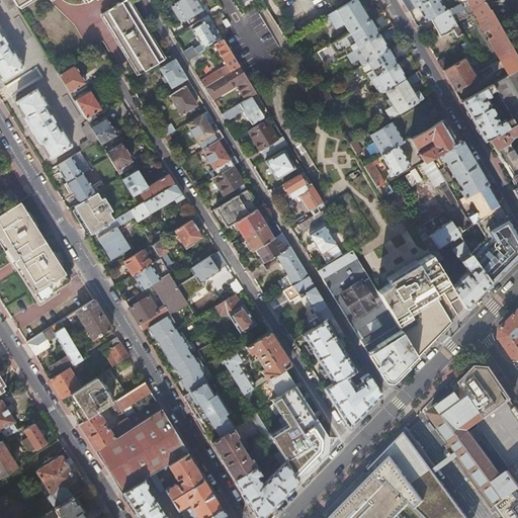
[(11,0),(2,0),(8,9),(12,6),(13,9),(16,7),(15,5),(11,0)]
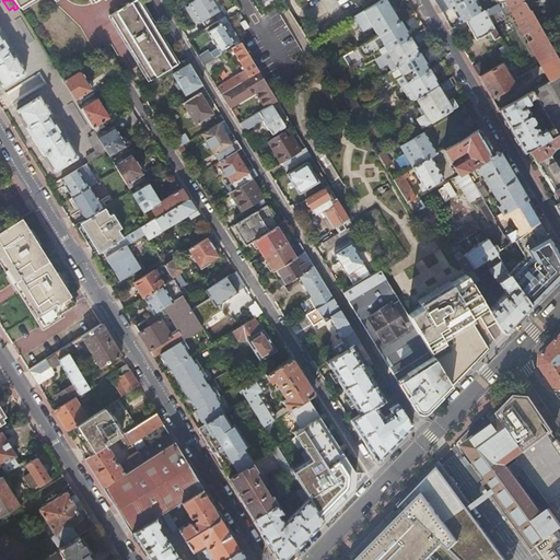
[(149,80),(155,77),(167,69),(176,63),(138,0),(132,0),(129,2),(127,4),(125,4),(109,14),(149,80)]
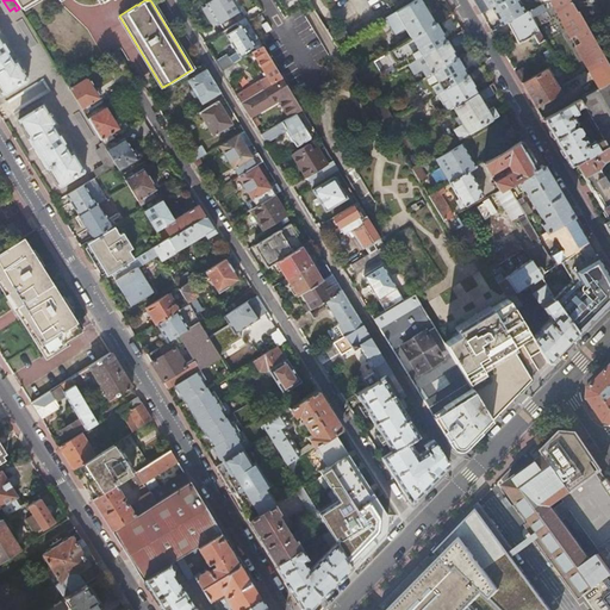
[(221,23),(224,30),(238,22),(246,17),(234,0),(211,0),(206,4),(207,5),(203,7),(212,25),(217,23),(218,24),(221,23)]
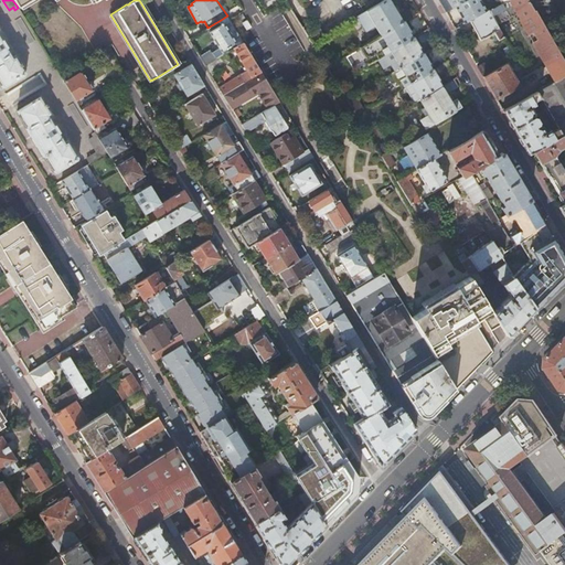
[(375,25),(381,34),(403,21),(394,6),(403,0),(382,0),(366,10),(371,19),(368,20),(372,28),(375,25)]
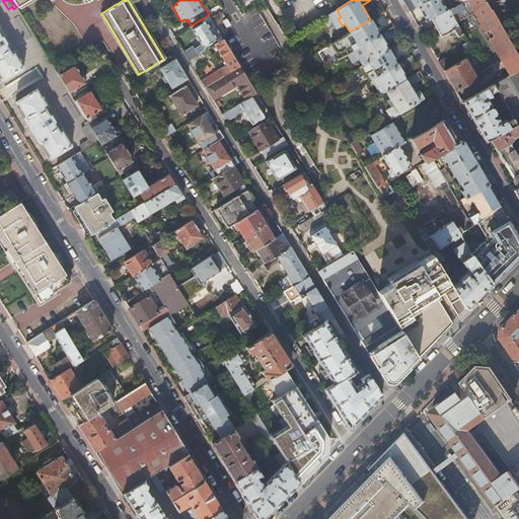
[(410,12),(420,7),(431,0),(402,0),(406,6),(409,10),(410,12)]
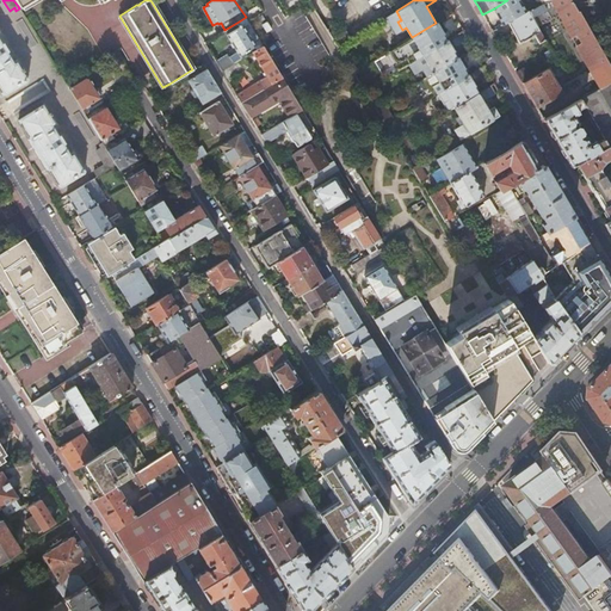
[(507,0),(494,8),(503,24),(526,12),(518,0),(507,0)]
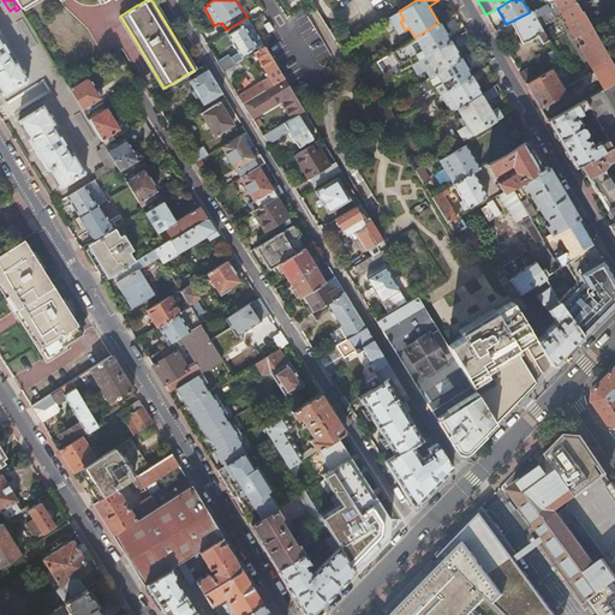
[(549,0),(532,11),(541,25),(561,13),(565,19),(573,36),(574,36),(603,88),(614,81),(614,70),(575,0),(549,0)]
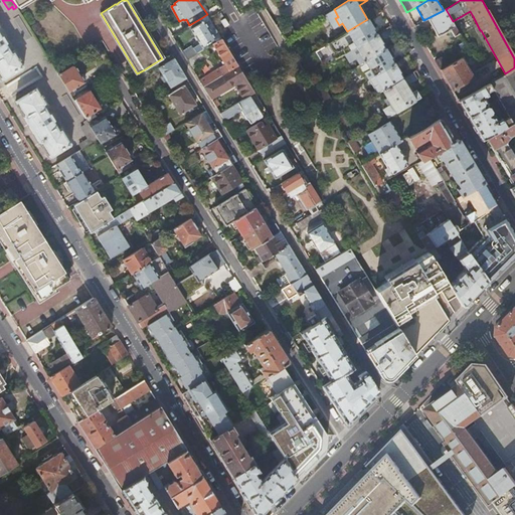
[(334,9),(332,10),(326,13),(330,21),(335,18),(338,17),(334,9)]
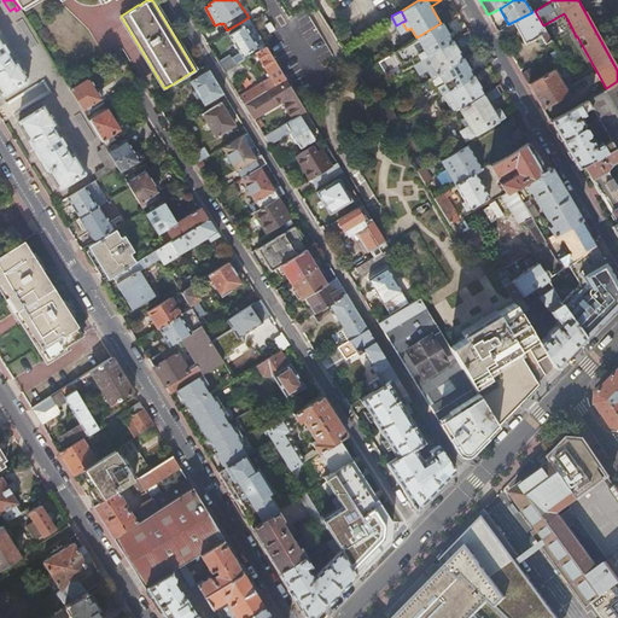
[(532,12),(508,24),(497,31),(501,38),(502,39),(518,29),(525,42),(541,34),(544,41),(551,39),(543,25),(535,11),(532,12)]
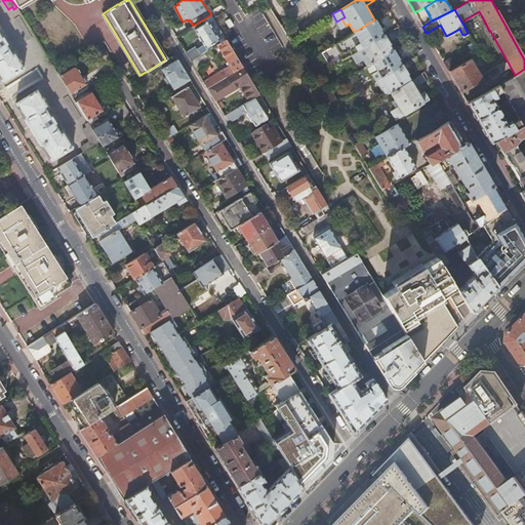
[(391,18),(387,12),(375,18),(379,26),(391,18)]
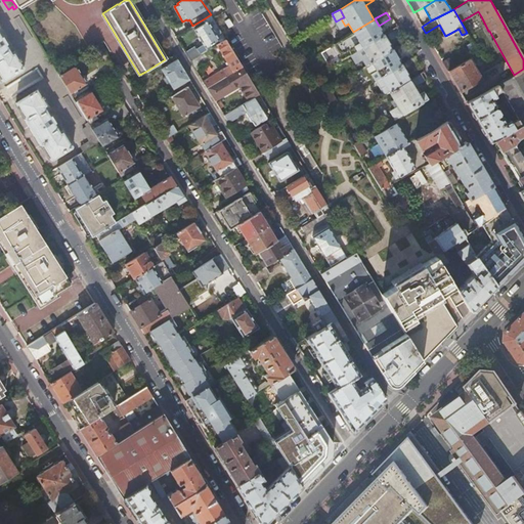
[(211,14),(205,18),(208,22),(194,30),(205,47),(218,40),(215,34),(220,30),(214,19),(211,14)]
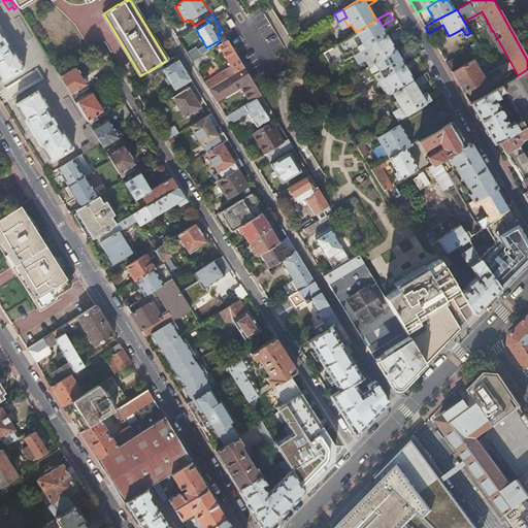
[(32,38),(19,15),(13,19),(27,41),(32,38)]
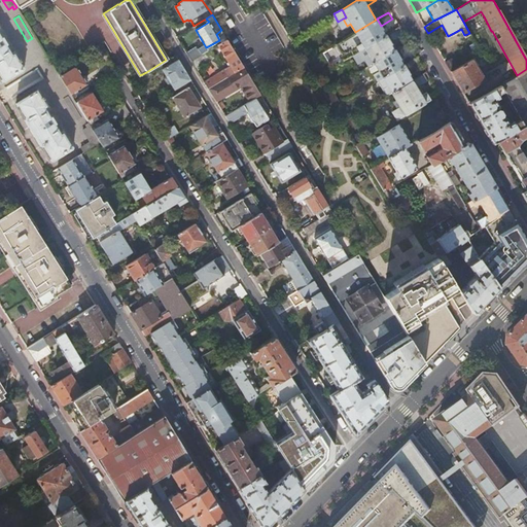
[(355,32),(336,43),(342,53),(351,47),(355,45),(358,49),(363,46),(384,34),(381,28),(382,28),(381,26),(377,19),(376,20),(355,32)]
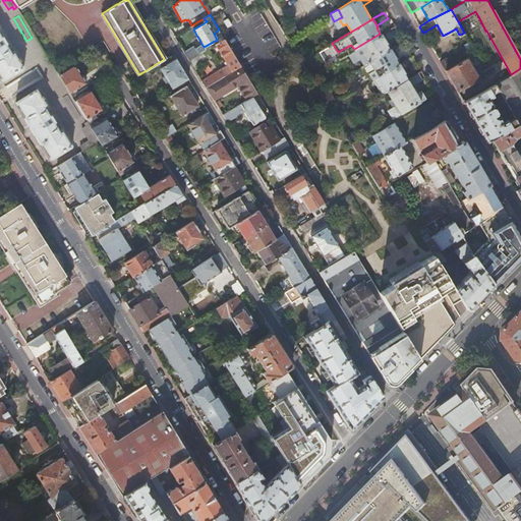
[(286,31),(290,37),(298,32),(294,24),(286,31)]
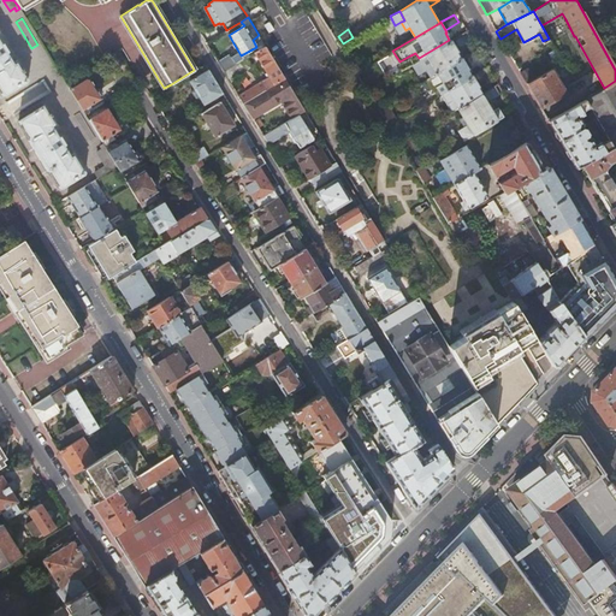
[(0,92),(3,95),(28,80),(23,71),(24,71),(23,69),(22,69),(16,60),(13,61),(0,39),(0,92)]
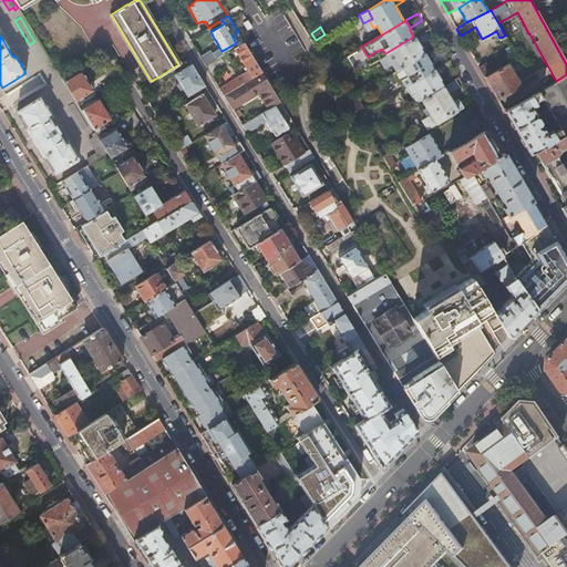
[(381,57),(379,58),(384,66),(391,63),(395,70),(401,66),(423,53),(419,47),(420,45),(415,37),(413,37),(391,50),(385,53),(381,57)]
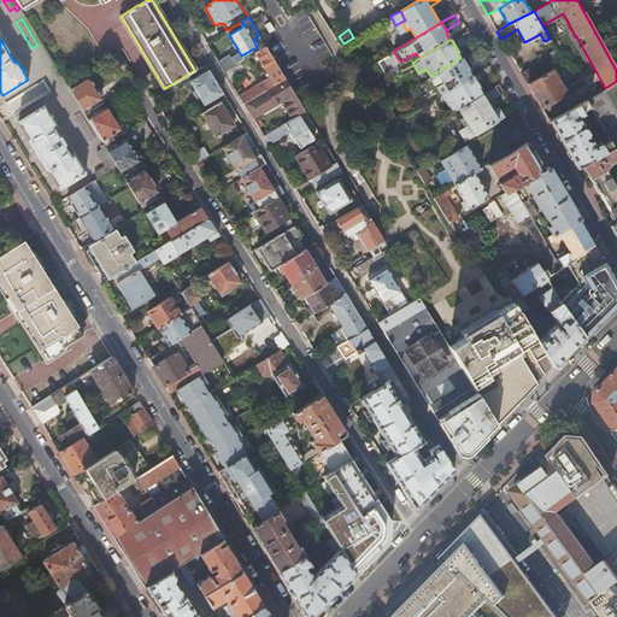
[(275,83),(285,78),(265,46),(256,52),(275,83)]
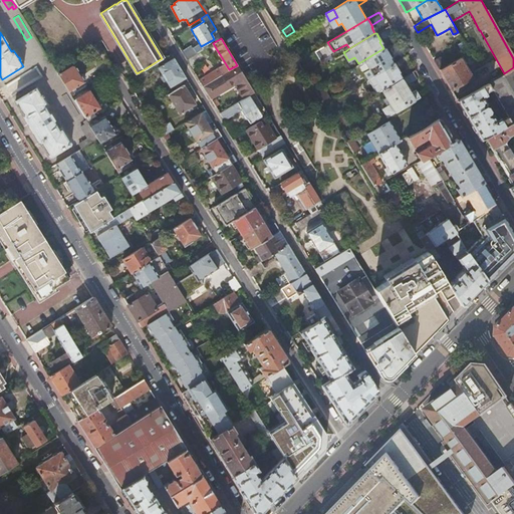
[(456,46),(461,57),(469,52),(463,42),(456,46)]
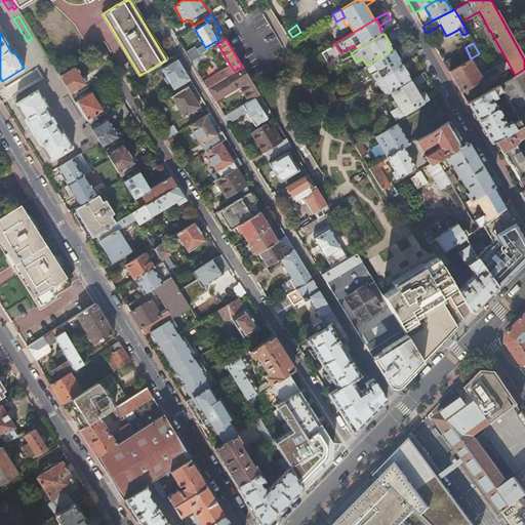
[(101,63),(108,57),(99,44),(92,48),(101,63)]
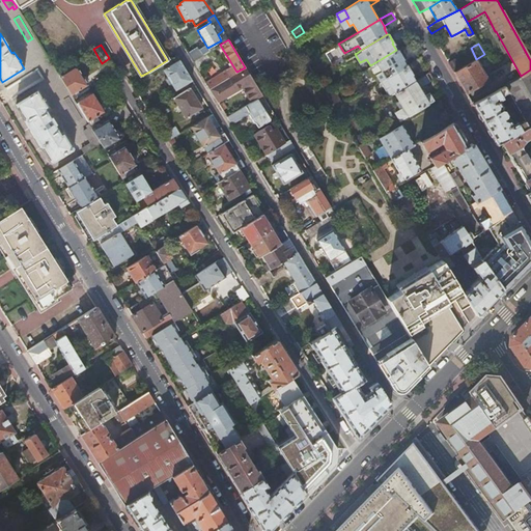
[(187,53),(193,61),(205,54),(201,47),(187,53)]
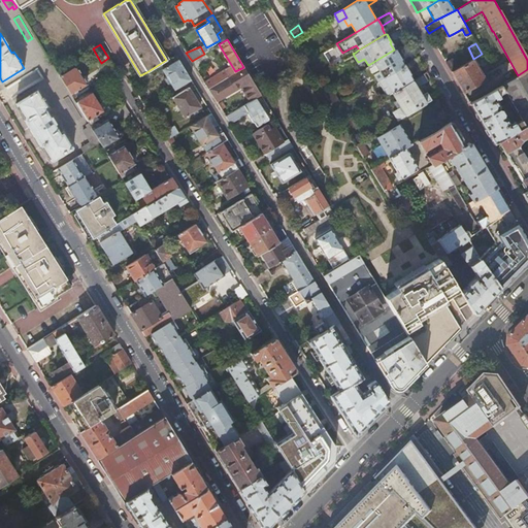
[(204,54),(192,61),(197,70),(217,56),(211,48),(204,54)]
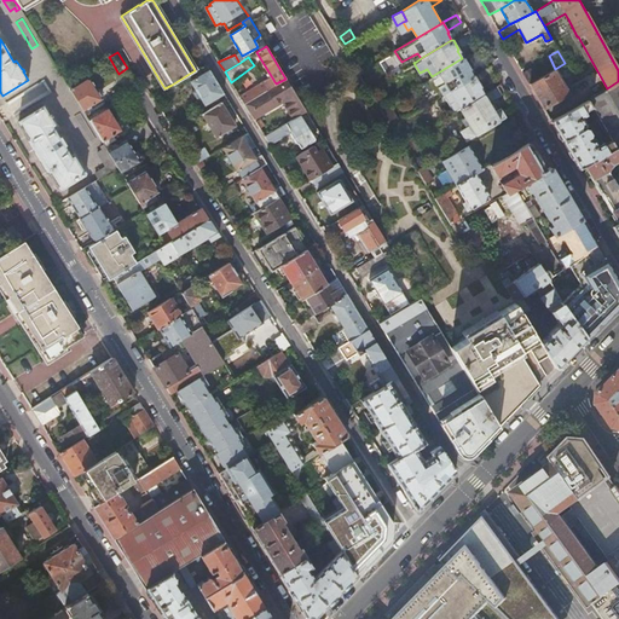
[(438,86),(441,94),(447,91),(473,76),(468,69),(469,68),(463,58),(462,58),(438,73),(444,84),(438,86)]
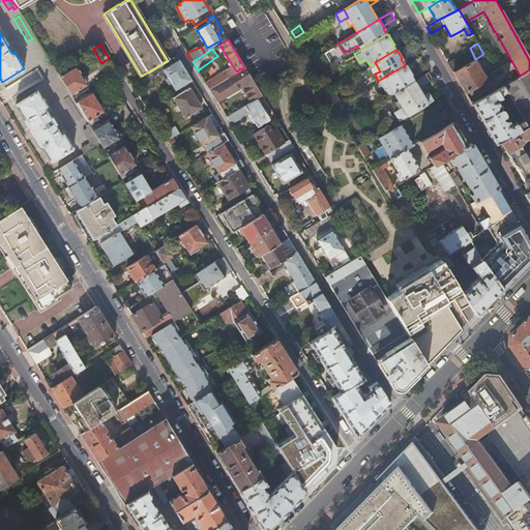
[(383,89),(387,96),(392,93),(413,81),(410,75),(411,74),(409,70),(423,62),(419,56),(405,65),(383,78),(388,86),(383,89)]
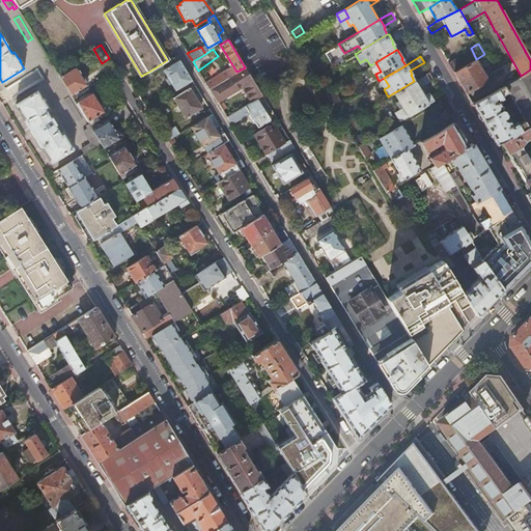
[(454,58),(448,61),(454,72),(459,68),(454,58)]
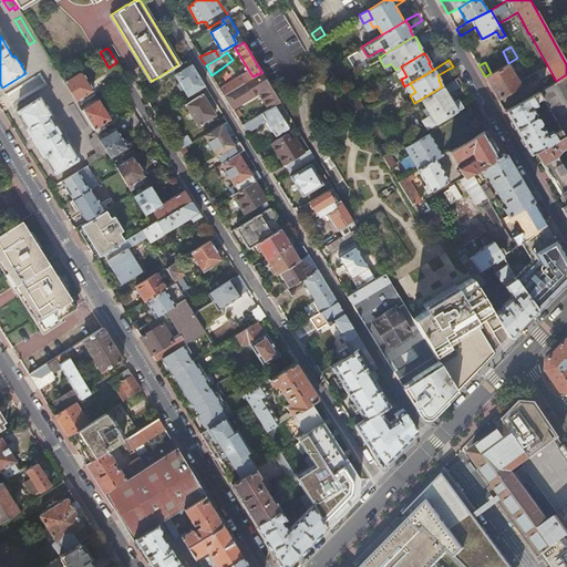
[(204,84),(192,63),(174,74),(187,95),(204,84)]
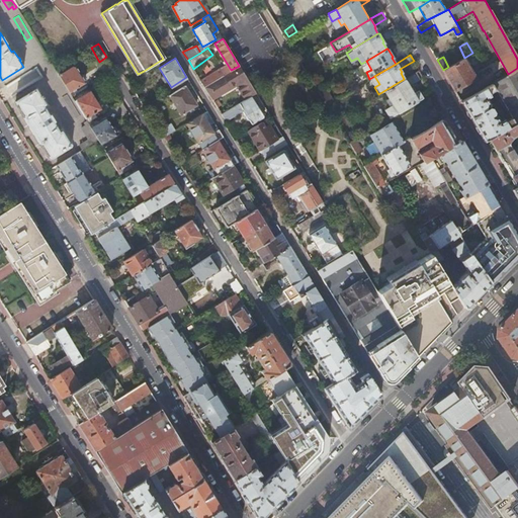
[(453,89),(454,90),(476,78),(463,58),(448,67),(443,70),(453,89)]
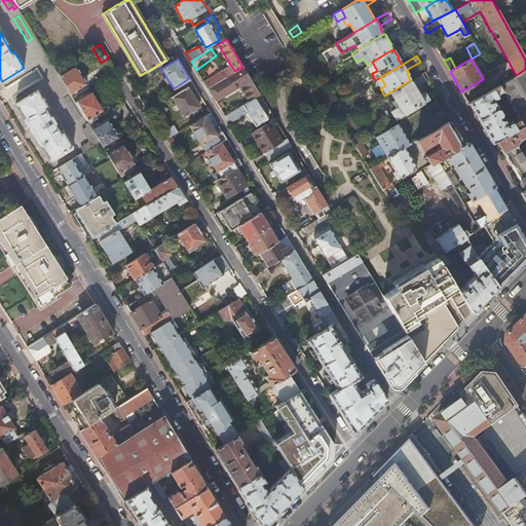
[(372,62),(367,65),(372,73),(377,71),(372,62)]
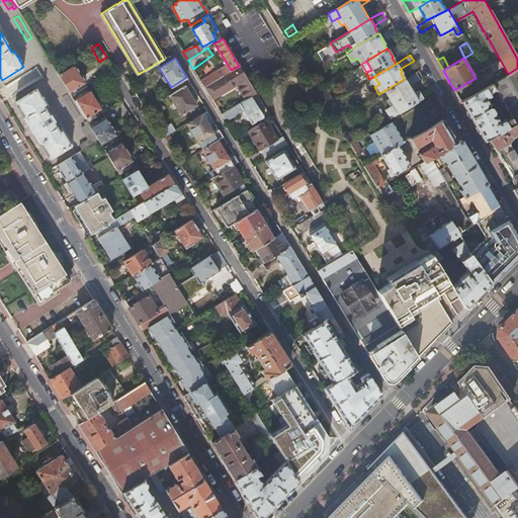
[(200,80),(204,86),(226,73),(223,69),(225,68),(224,65),(200,80)]
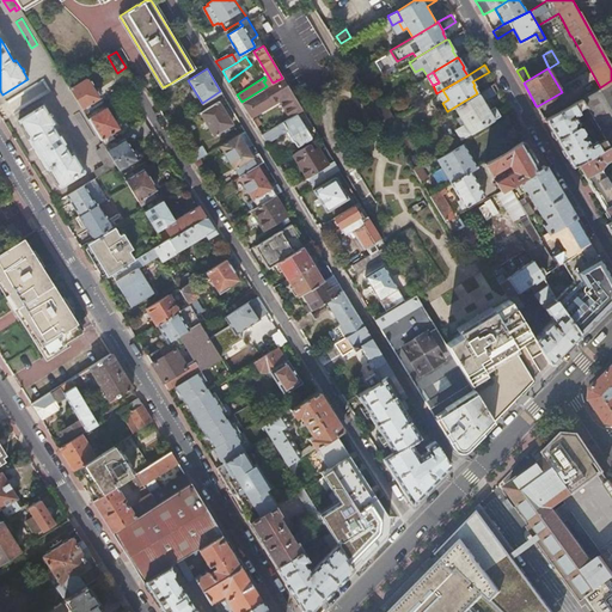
[(80,109),(85,106),(99,98),(86,78),(73,85),(68,89),(80,109)]
